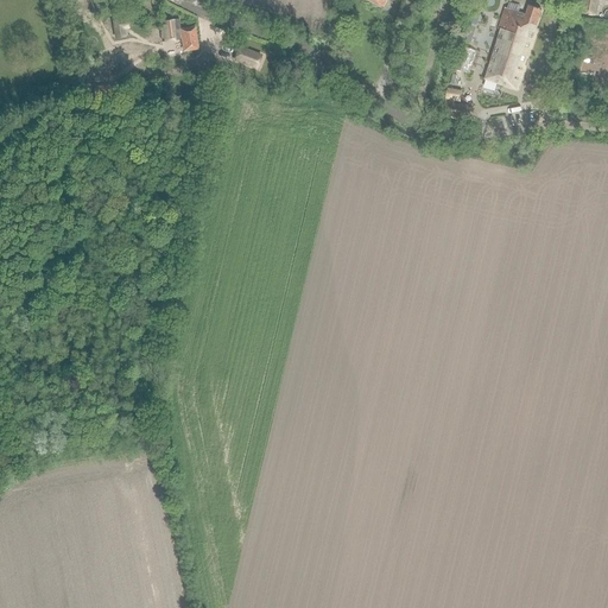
[(599,0),(584,0),(583,10),(596,12),(599,0)]
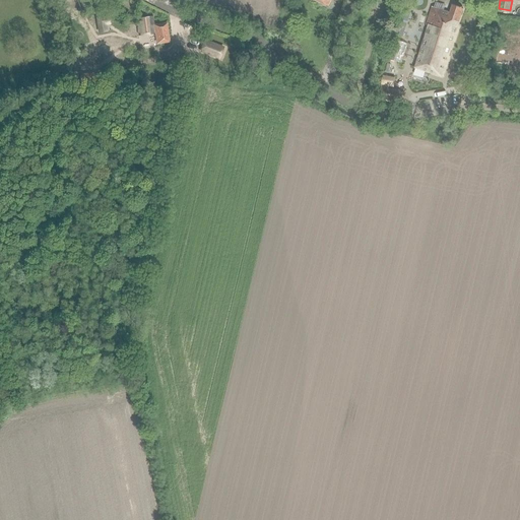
[(413,67),(443,76),(459,26),(463,8),(452,5),(449,12),(432,7),(426,24),(427,24),(413,67)]
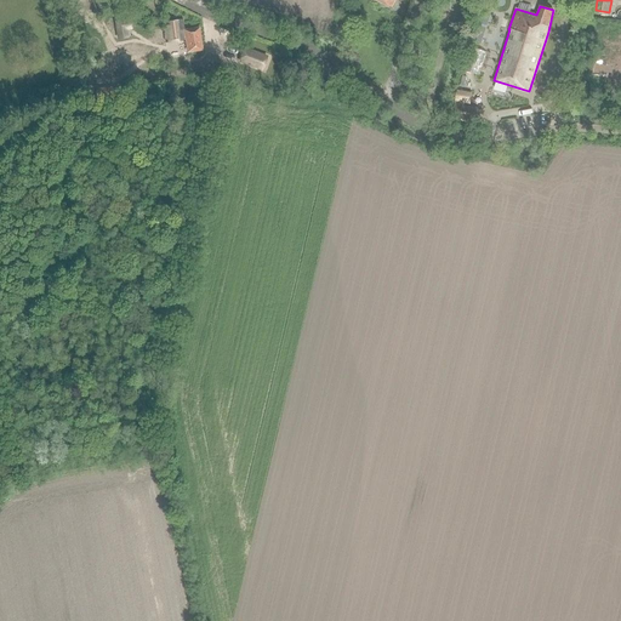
[(484,12),(474,43),(480,45),(490,15),(484,12)]
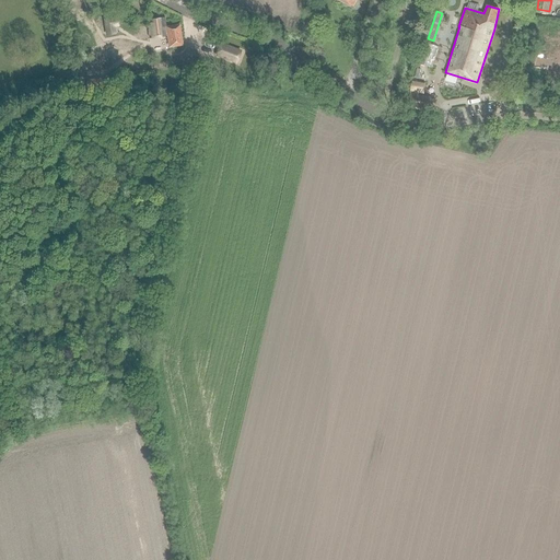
[(118,16),(103,20),(105,30),(115,27),(119,26),(118,16)]
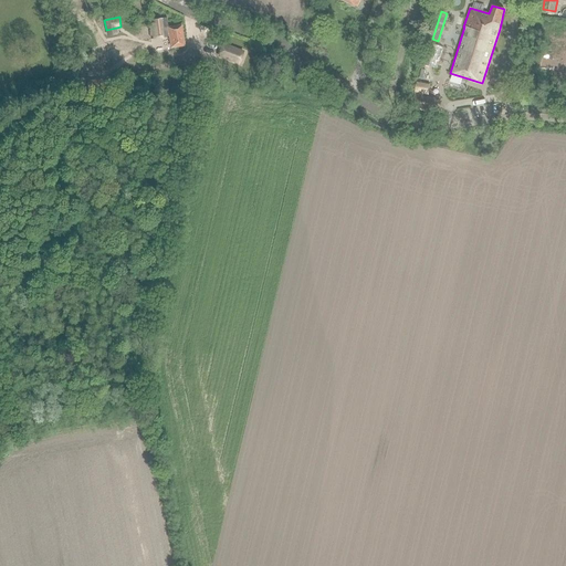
[(149,25),(152,40),(169,37),(171,48),(185,45),(181,25),(168,28),(166,18),(154,20),(154,24),(149,25)]
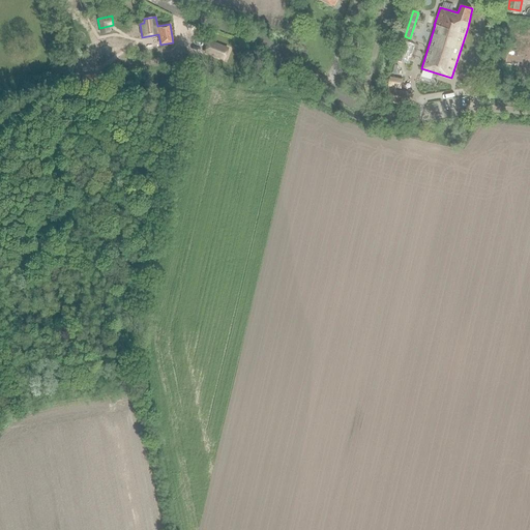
[(405,40),(399,59),(409,62),(415,43),(405,40)]
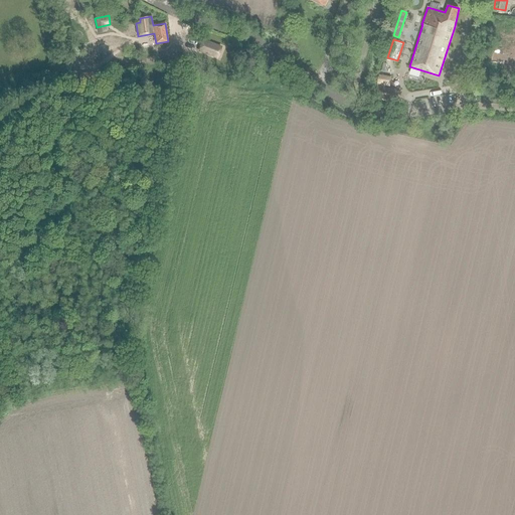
[(202,41),(199,50),(217,57),(220,47),(202,41)]
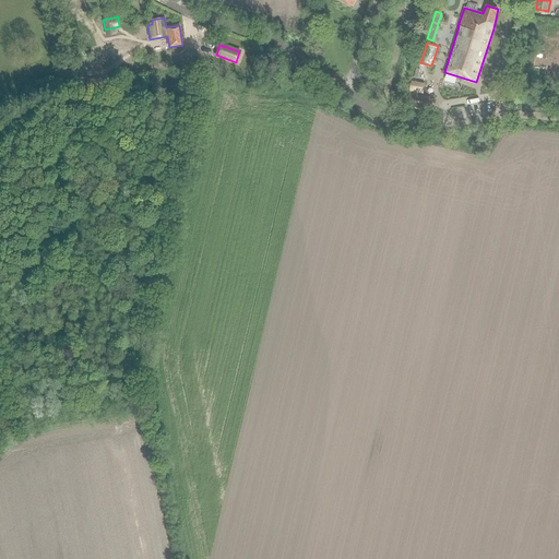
[(116,59),(135,58),(134,46),(115,47),(116,59)]
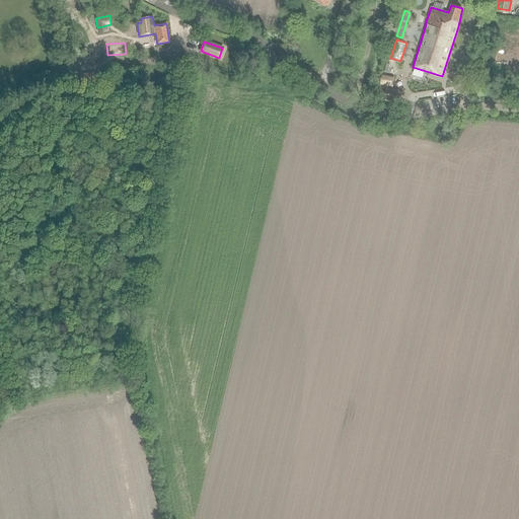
[(186,60),(180,59),(176,72),(182,73),(186,60)]
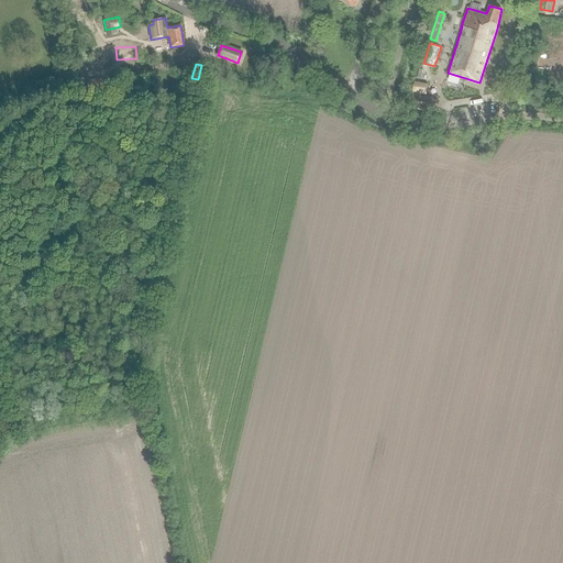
[(424,81),(428,66),(422,65),(419,80),(424,81)]
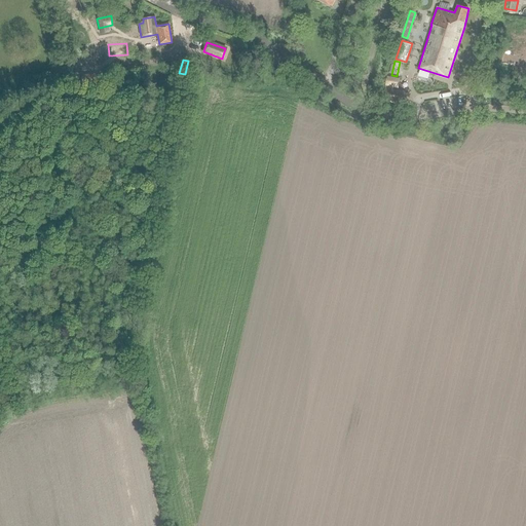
[(100,74),(81,75),(82,85),(101,84),(100,74)]
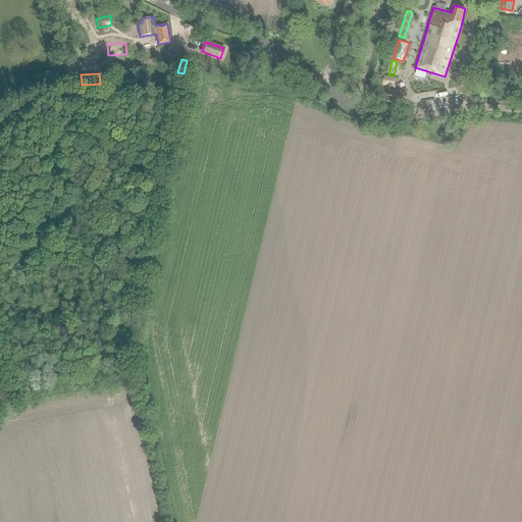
[(380,99),(401,102),(403,92),(389,90),(390,86),(395,87),(397,79),(384,76),(382,85),(385,85),(385,89),(382,89),(380,99)]
